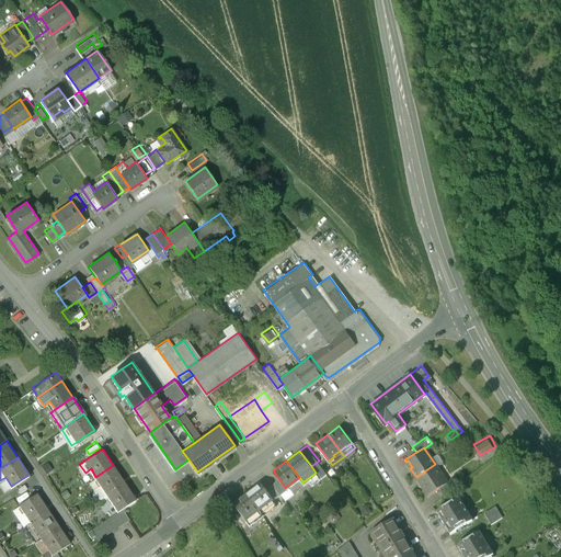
[(311,466),(316,473),(319,477),(327,472),(319,461),(311,466)]
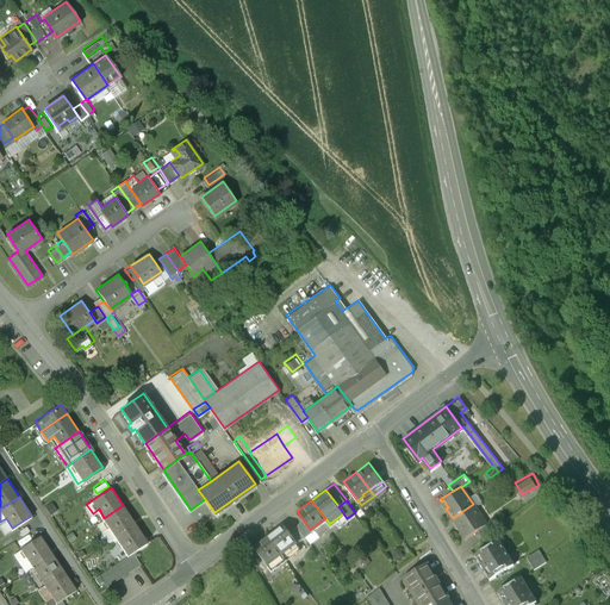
[(473,504),(453,518),(453,519),(455,518),(460,525),(458,526),(465,536),(477,528),(485,522),(484,521),(473,504)]
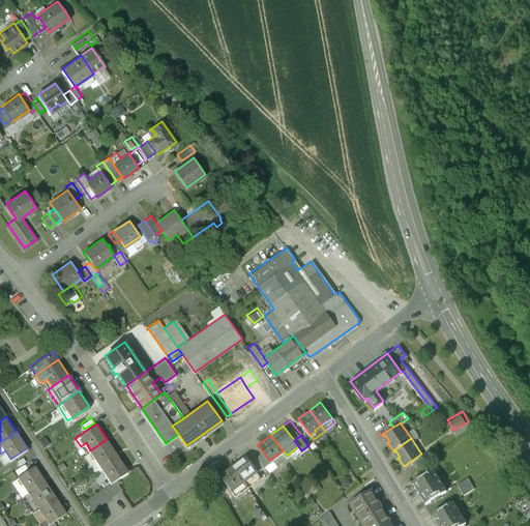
[(107,439),(90,450),(100,466),(117,455),(107,439)]
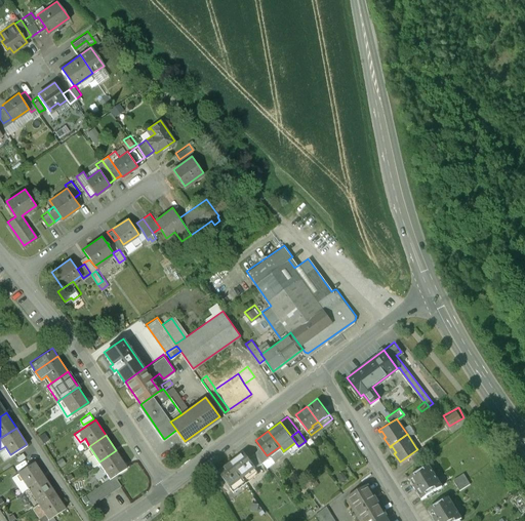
[(416,448),(417,449),(410,454),(415,463),(429,452),(422,444),(416,448)]
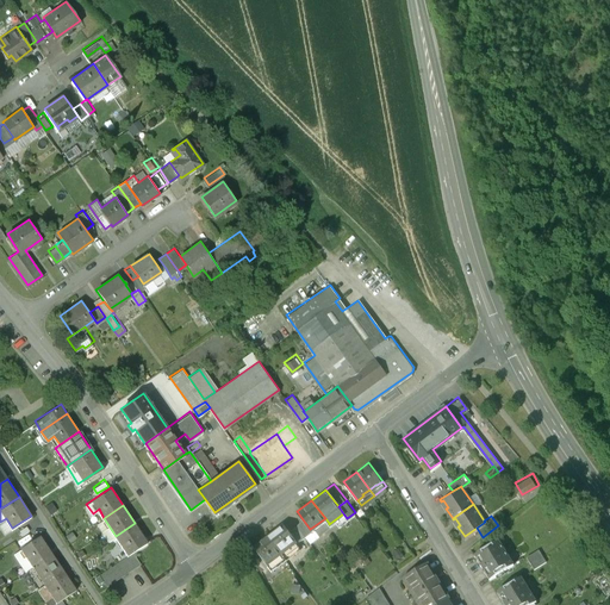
[(318,532),(329,523),(325,518),(313,526),(318,532)]
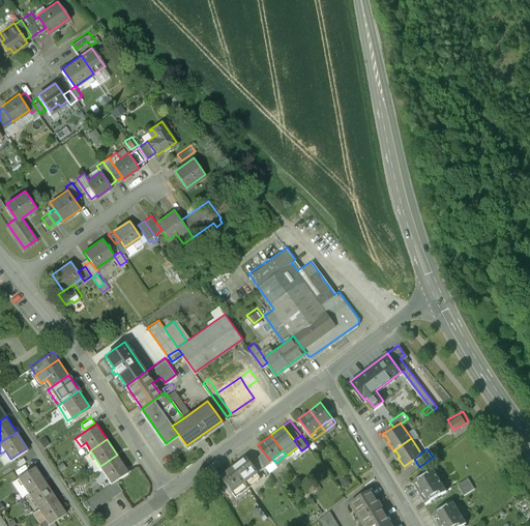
[(265,464),(269,460),(263,451),(258,455),(265,464)]
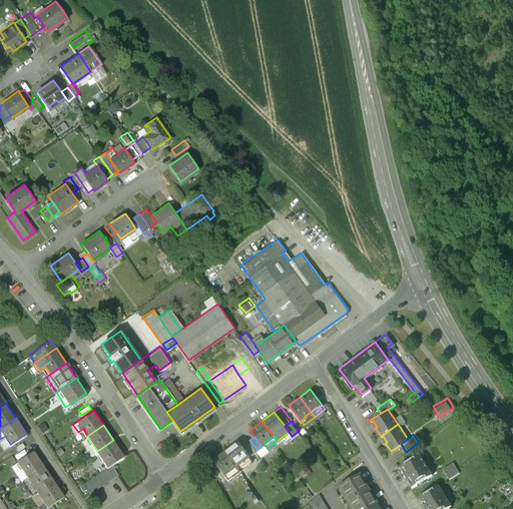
[(113,440),(97,451),(107,466),(112,463),(123,455),(113,440)]
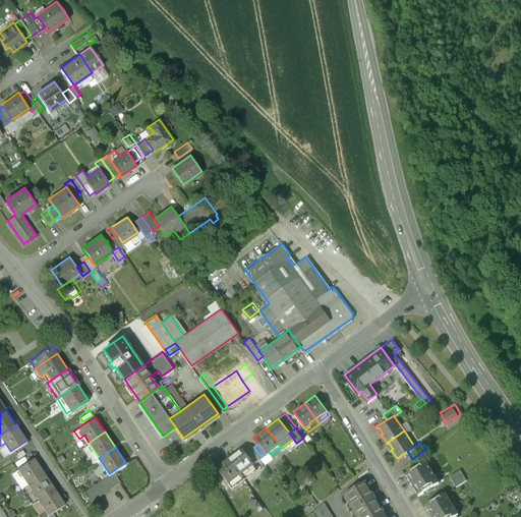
[(254,460),(261,456),(253,447),(248,452),(254,460)]
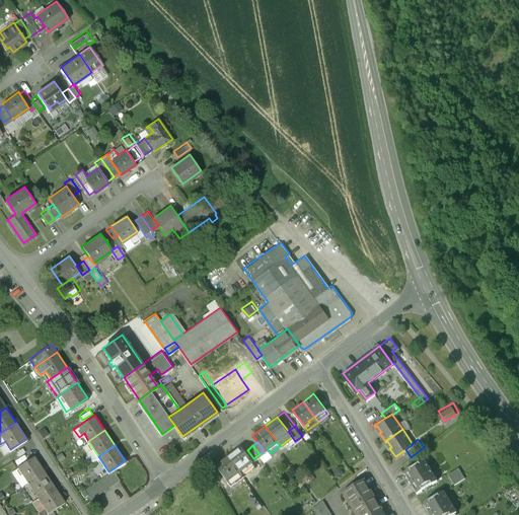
[(251,460),(240,446),(228,455),(242,474),(251,467),(247,463),(251,460)]
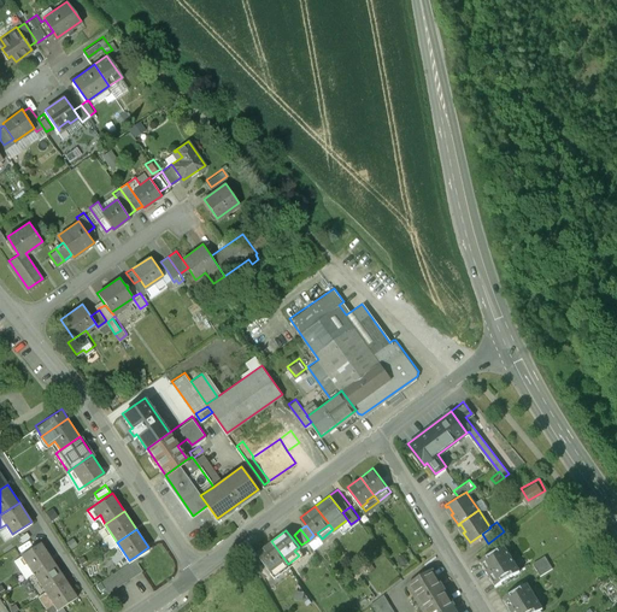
[(52,559),(40,541),(16,557),(22,566),(27,563),(33,571),(52,559)]
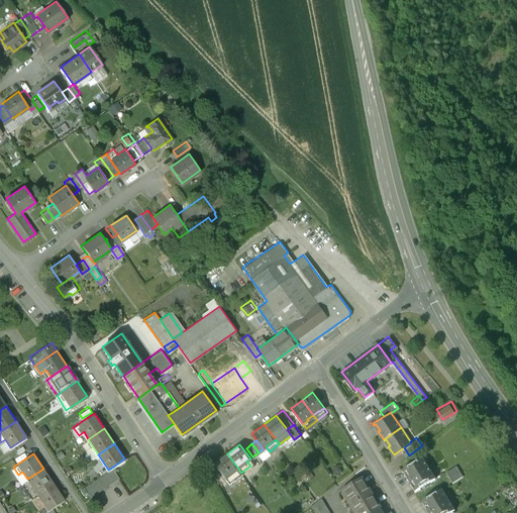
[(241,473),(227,453),(215,463),(226,478),(229,475),(232,480),(241,473)]
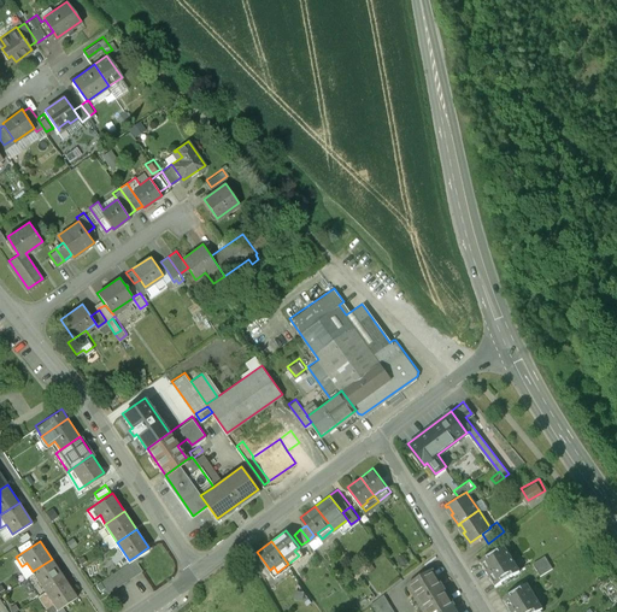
[(504,543),(480,558),(495,583),(519,569),(504,543)]
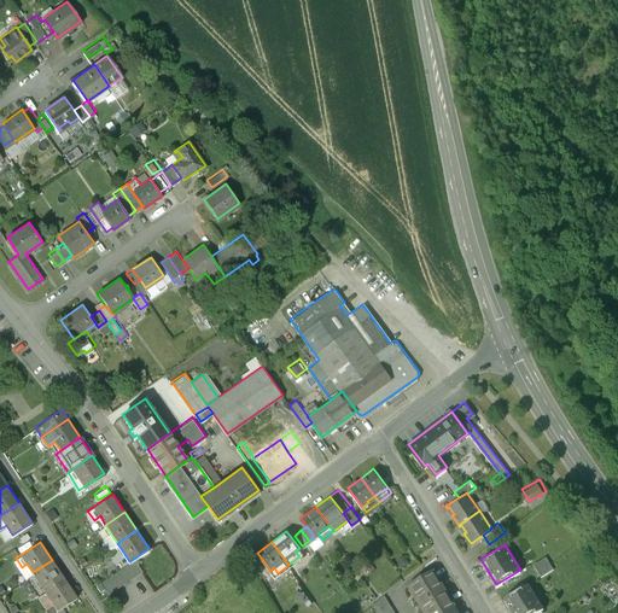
[(546,554),(534,561),(537,567),(549,560),(546,554)]
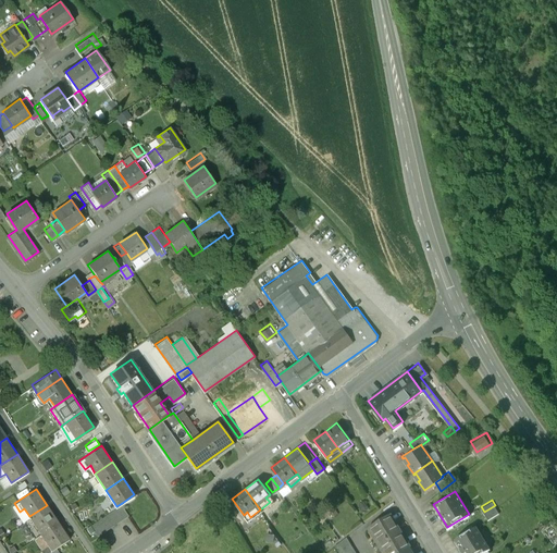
[(229,502),(223,505),(230,516),(235,513),(229,502)]
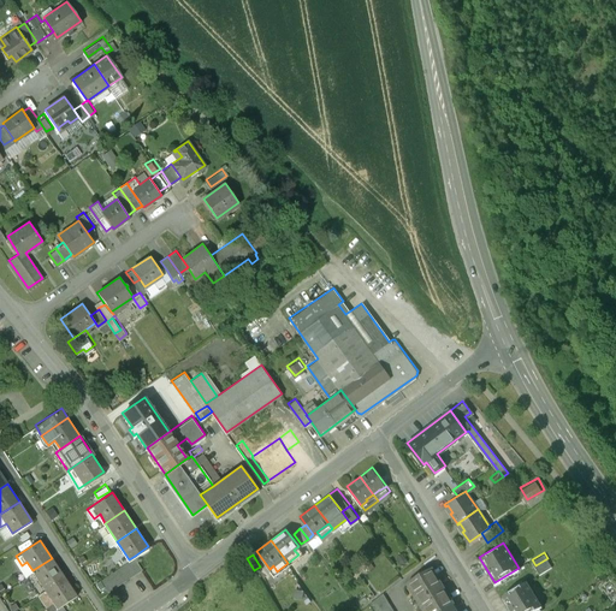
[(135,556),(129,559),(136,570),(142,567),(135,556)]
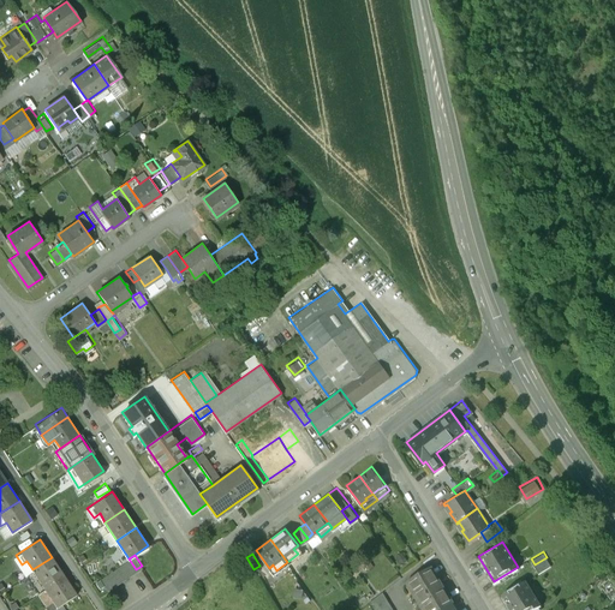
[(33,569),(27,574),(39,591),(64,575),(52,557),(33,569)]
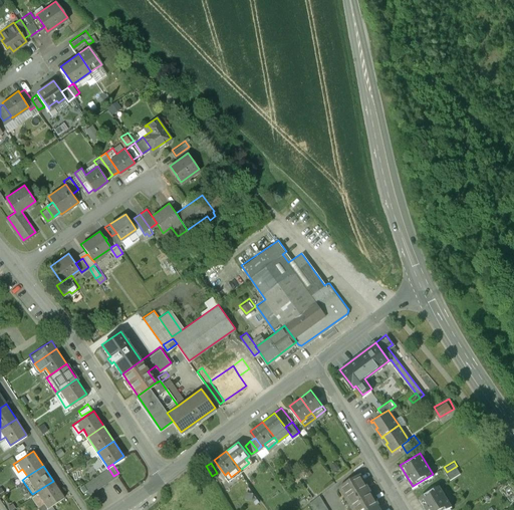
[(457,466),(447,472),(450,477),(460,471),(457,466)]
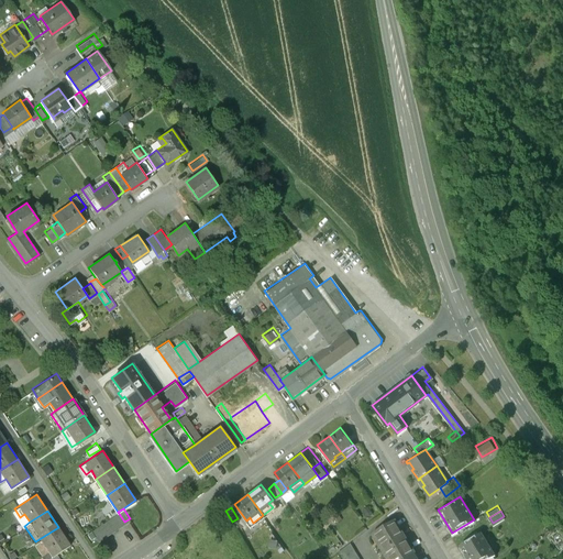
[(124,522),(118,512),(112,515),(119,525),(124,522)]
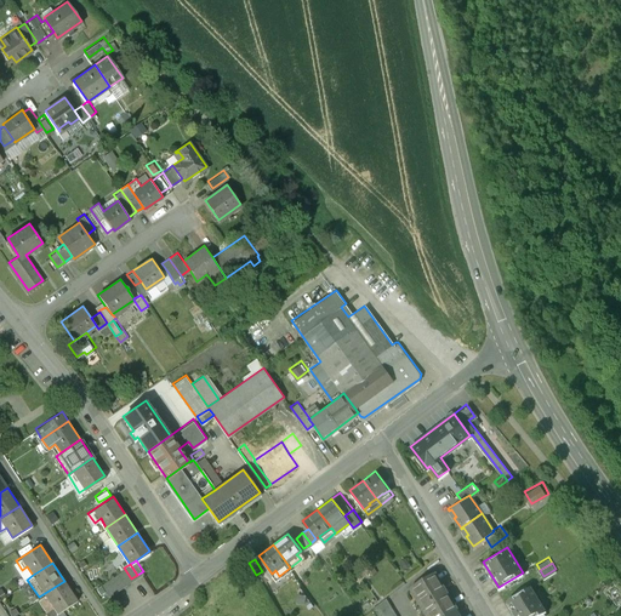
[(131,579),(124,568),(118,571),(125,582),(131,579)]
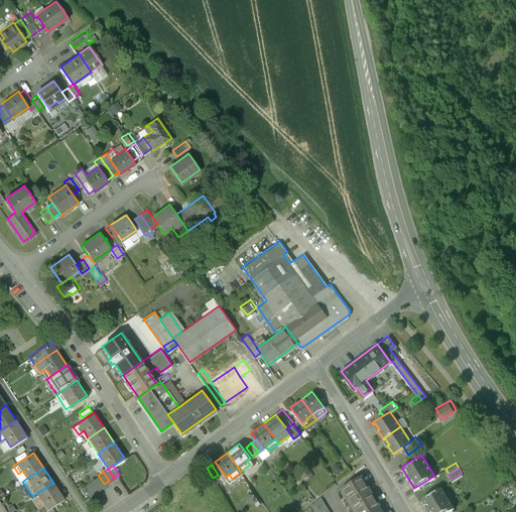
[(104,484),(98,475),(94,478),(100,487),(104,484)]
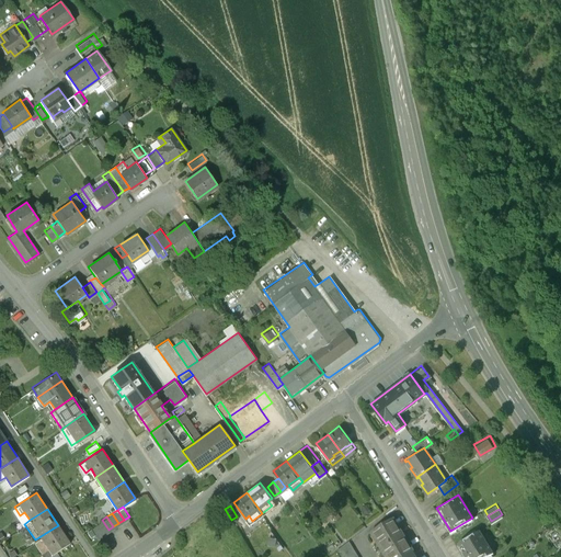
[(399,556),(413,549),(392,516),(369,530),(370,531),(371,530),(387,556),(399,556)]
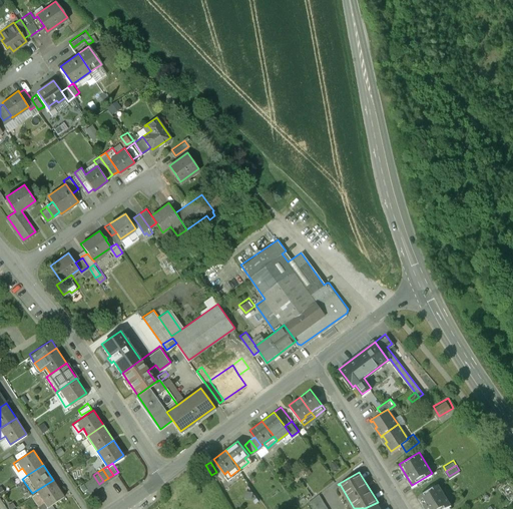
[(99,484),(93,475),(88,479),(94,487),(99,484)]
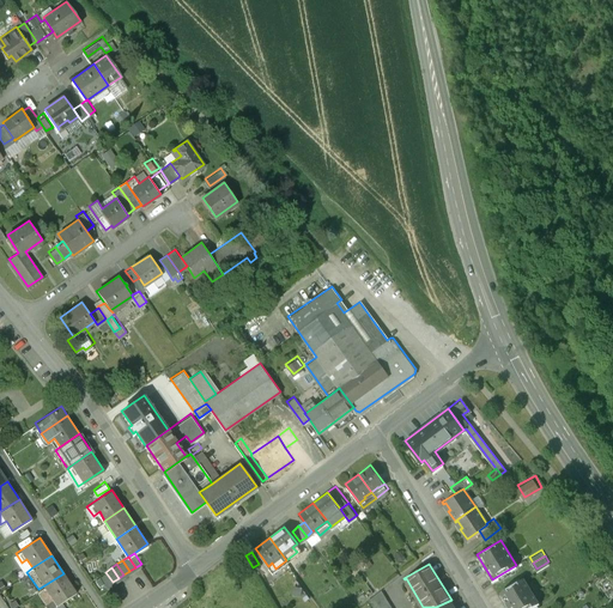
[(113,582),(105,572),(99,576),(107,587),(113,582)]
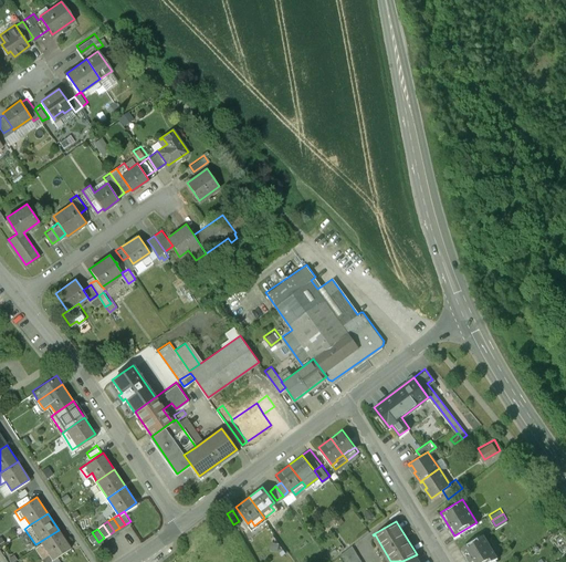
[(35,544),(35,545),(45,561),(46,561),(52,559),(52,558),(58,554),(70,547),(59,530),(35,544)]
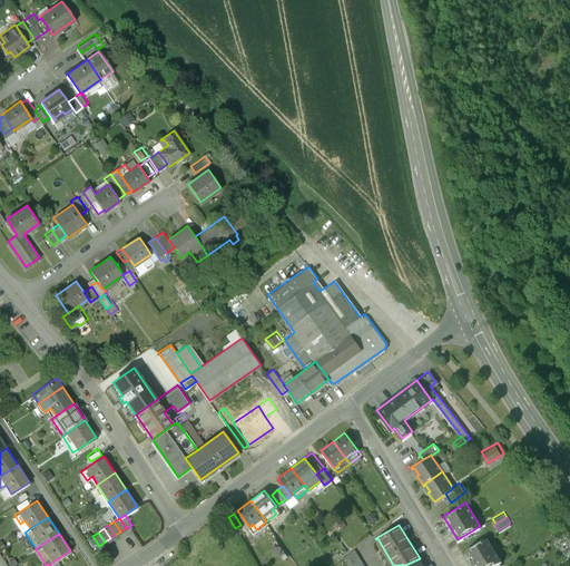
[(487,537),(463,552),(472,565),(490,565),(501,560),(487,537)]
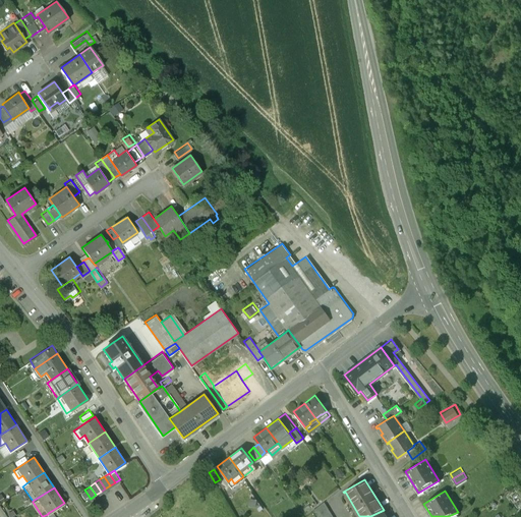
[(334,516),(325,499),(313,508),(319,516),(334,516)]
